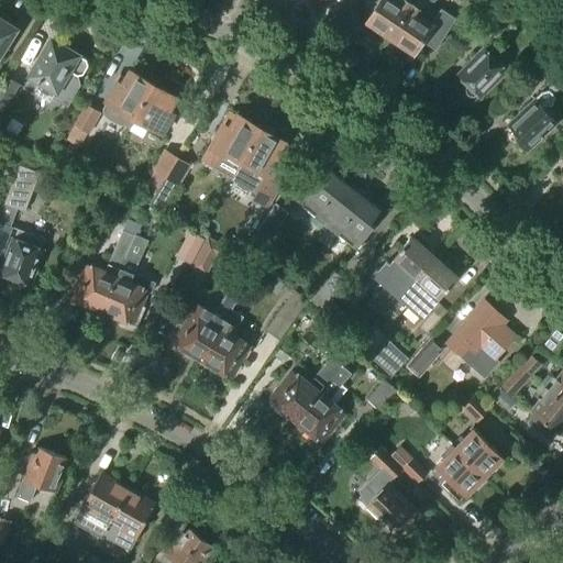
[(367,0),(365,4),(374,10),(366,23),(390,39),(415,0),(367,0)]
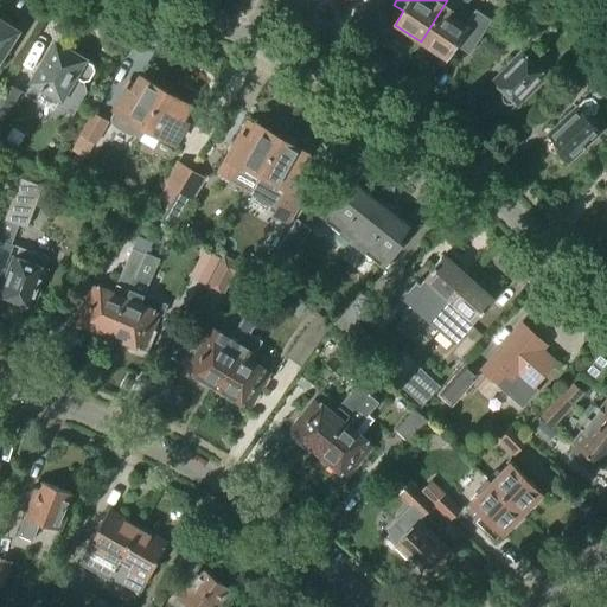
[(459,0),(447,0),(421,42),(446,58),(455,45),(470,53),(491,23),(475,12),(466,27),(451,18),(461,1),(459,0)]
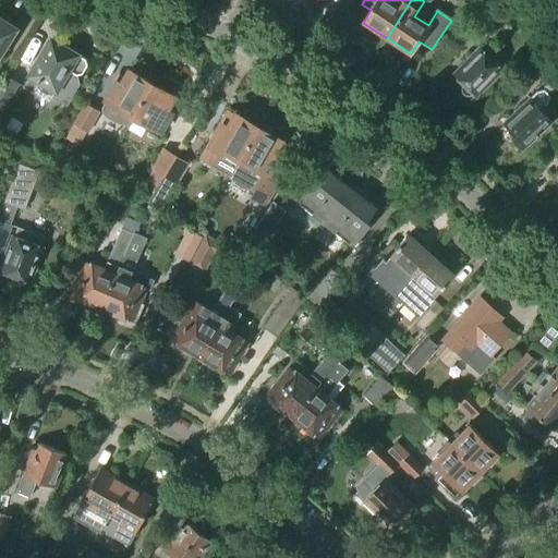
[(0,55),(16,29),(12,27),(15,23),(16,24),(17,23),(2,13),(2,14),(3,15),(0,20),(0,19),(0,55)]
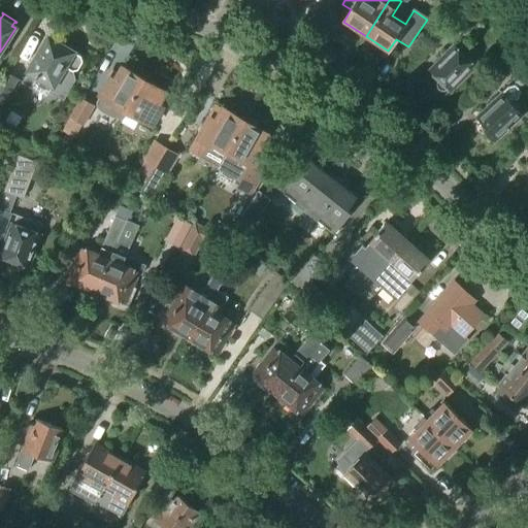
[(83,62),(81,57),(50,37),(22,83),(32,88),(45,96),(50,90),(64,98),(76,77),(74,71),(77,70),(83,62)]
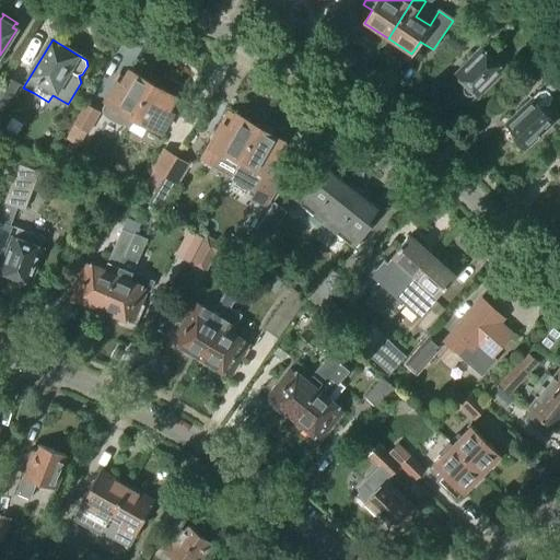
[(496,82),(504,73),(501,70),(503,69),(480,47),(466,61),(469,65),(457,77),(457,76),(456,77),(465,85),(463,89),(464,93),(467,96),(470,96),(475,95),(477,96),(478,96),(477,95),(492,79),(496,82)]
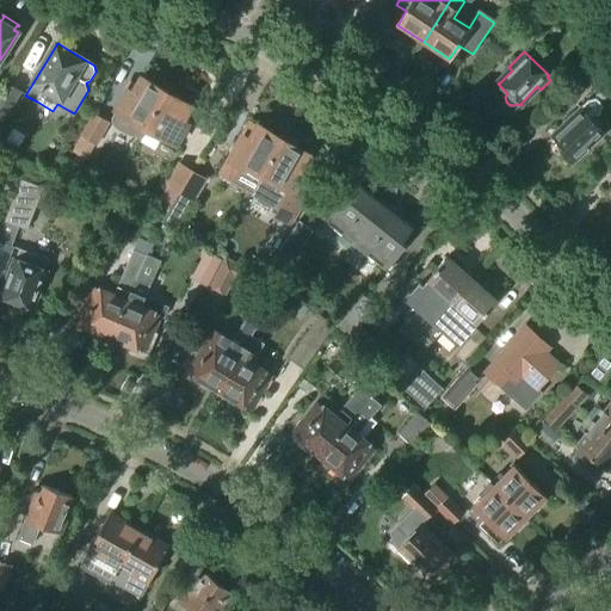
[(576,105),(610,71),(600,60),(566,94),(576,105)]
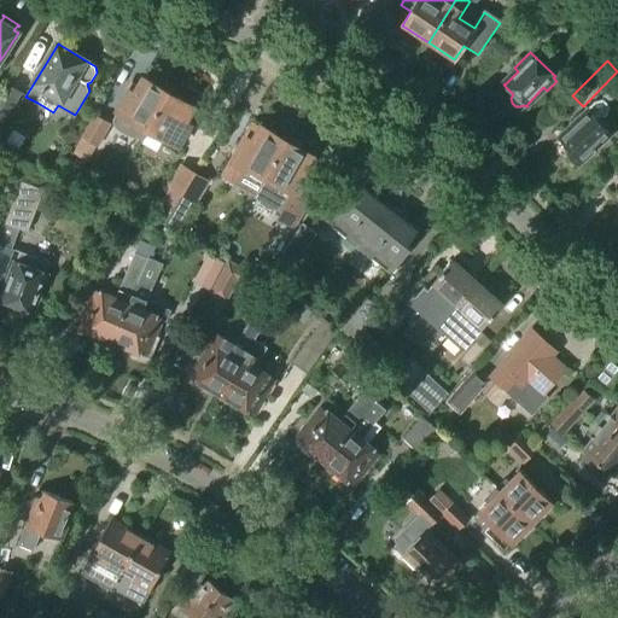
[(167,93),(143,80),(138,88),(132,85),(128,91),(129,92),(112,120),(114,127),(118,130),(121,133),(123,134),(126,135),(130,138),(138,140),(141,140),(146,128),(167,93)]
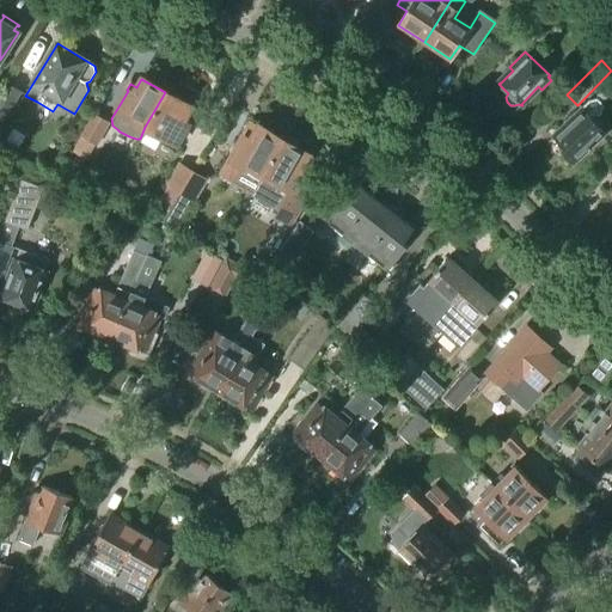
[(0,129),(23,92),(6,81),(0,92),(0,129)]
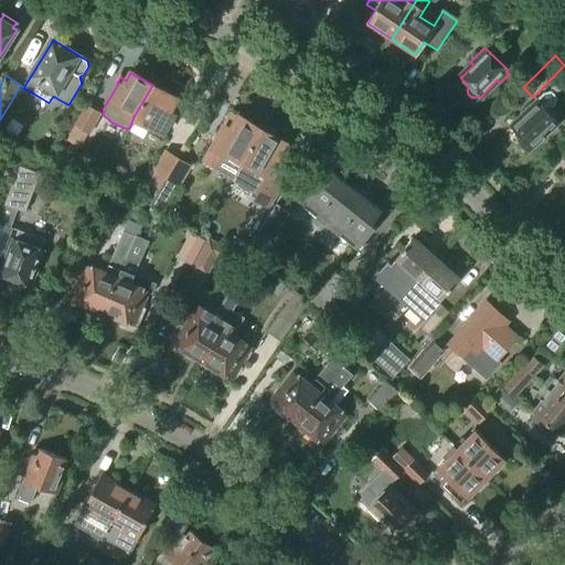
[(176,117),(178,110),(172,107),(177,98),(152,85),(134,117),(129,128),(128,130),(129,131),(144,139),(147,131),(160,139),(173,116),(176,117)]
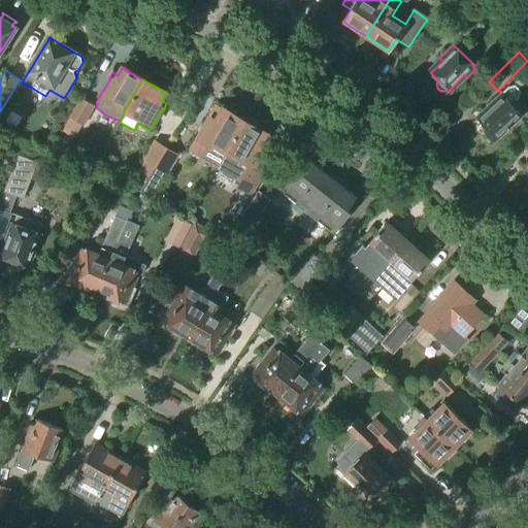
[(523,118),(520,114),(521,113),(513,104),(519,99),(521,91),(515,85),(506,87),(487,105),(490,108),(477,120),(487,130),(484,133),(494,143),(502,134),(501,133),(512,123),(514,126),(523,118)]
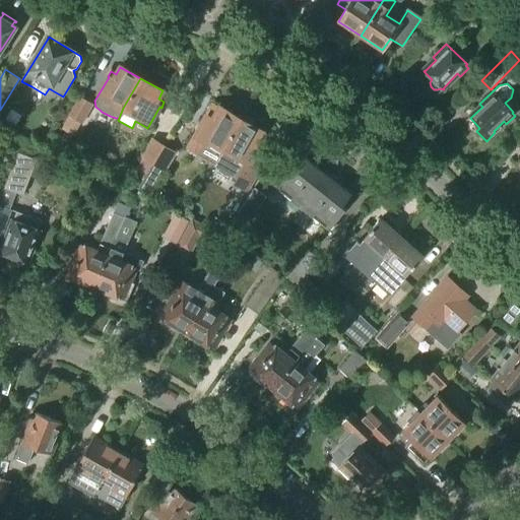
[(82,125),(93,105),(79,95),(68,116),(69,117),(61,130),(73,137),(80,124),(82,125)]
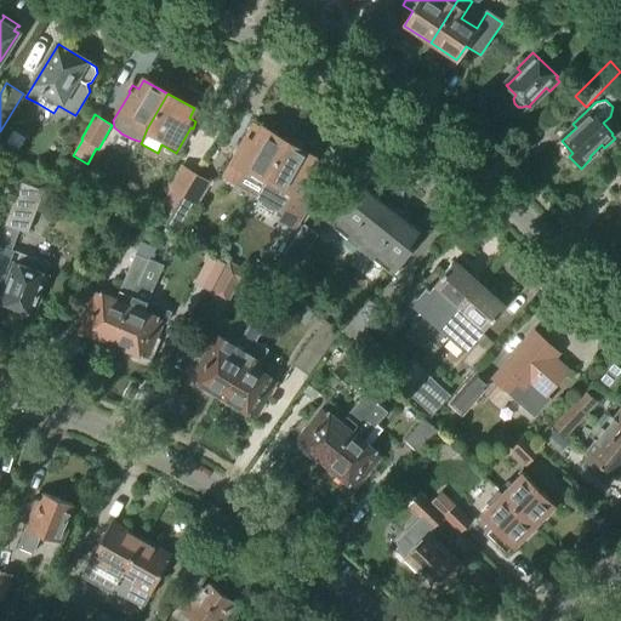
[(262,129),(254,124),(222,177),(256,197),(262,184),(263,186),(267,178),(288,142),(262,127),(262,129)]
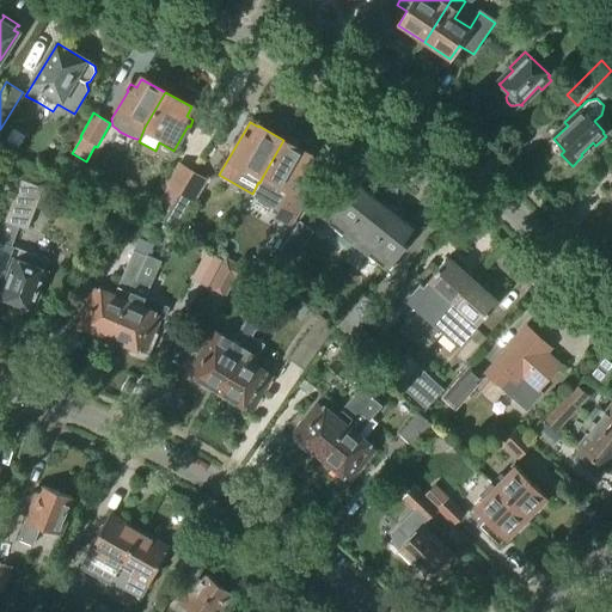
[(258,182),(252,194),(251,195),(279,210),(275,216),(292,225),(306,200),(294,193),(305,173),(306,173),(311,165),(305,161),(308,154),(283,140),(263,176),(259,183),(258,182)]
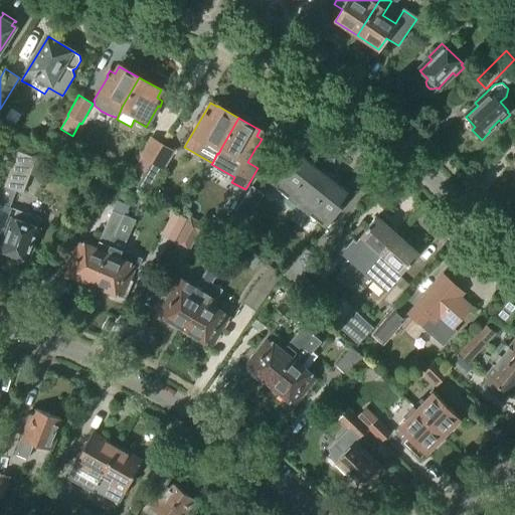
[(135,167),(144,172),(162,144),(150,137),(139,156),(141,157),(135,167)]
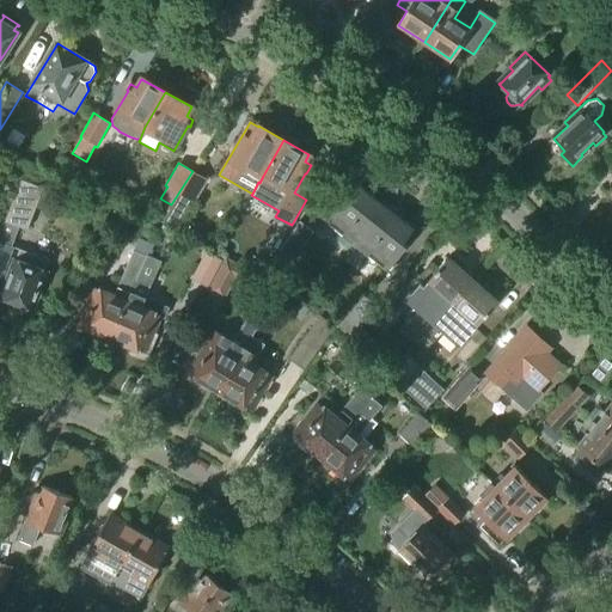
[(317,167),(312,177),(322,182),(328,172),(317,167)]
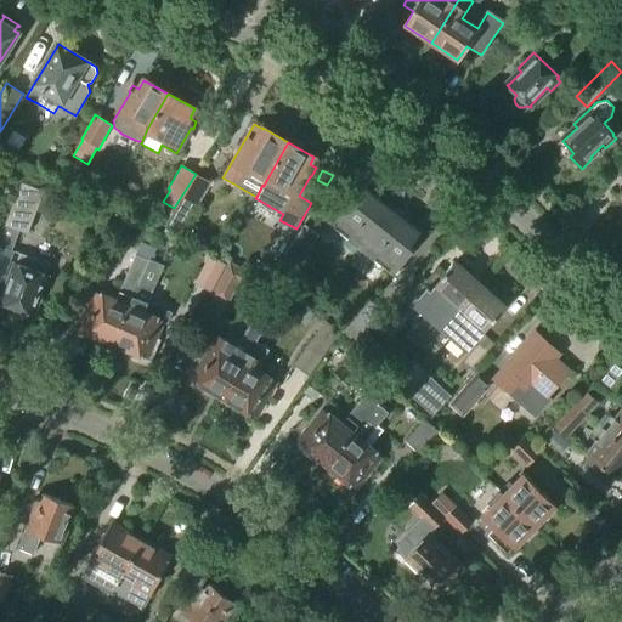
[(196,174),(174,208),(176,209),(168,225),(185,235),(190,226),(186,225),(197,205),(198,207),(211,184),(196,174)]
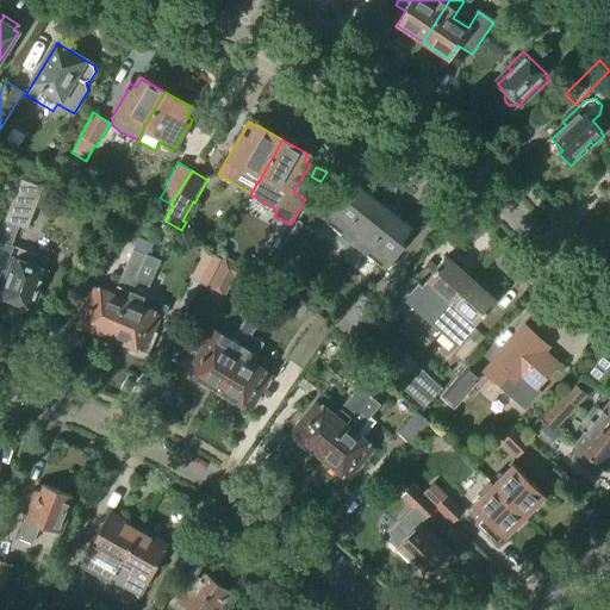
[(42,204),(47,201),(49,197),(47,192),(43,188),(44,187),(22,179),(0,232),(0,243),(12,248),(19,228),(27,231),(38,203),(42,204)]
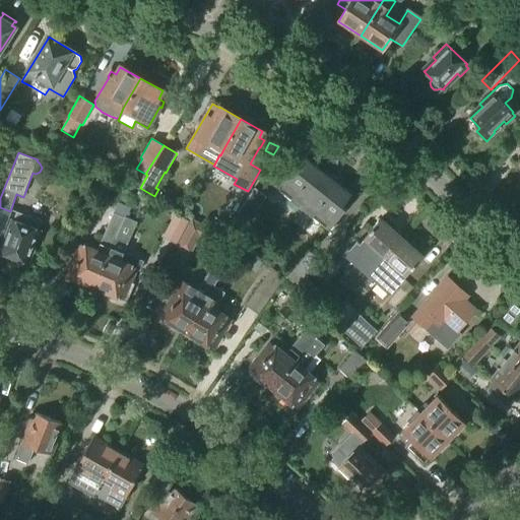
[(328,175),(304,156),(295,168),(290,165),(274,187),(301,208),(328,175)]
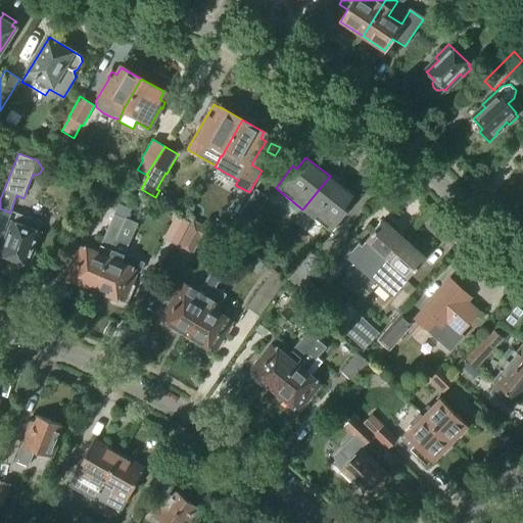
[(331,232),(348,210),(344,207),(354,195),(330,176),(302,209),(331,232)]
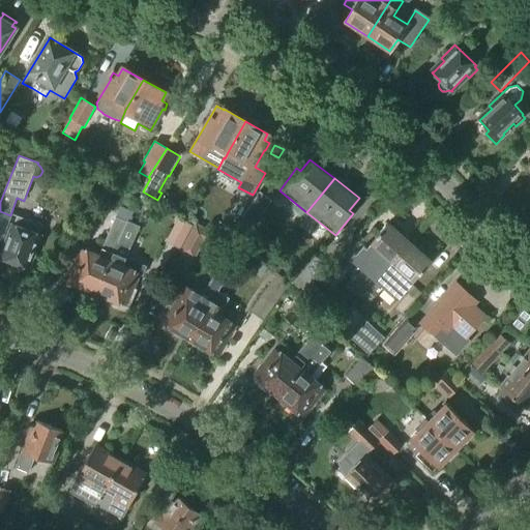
[(272,201),(259,192),(241,219),(254,228),(272,201)]
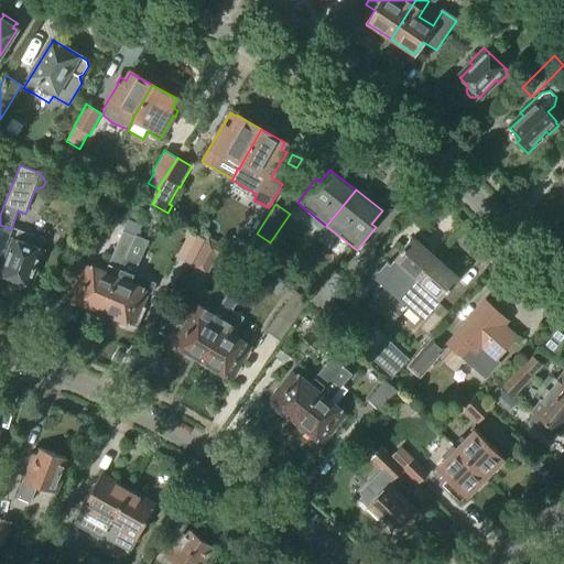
[(45,240),(18,230),(14,239),(11,237),(4,256),(8,257),(1,275),(12,280),(12,284),(14,288),(19,290),(23,289),(26,284),(29,285),(34,269),(39,270),(45,251),(42,249),(45,240)]
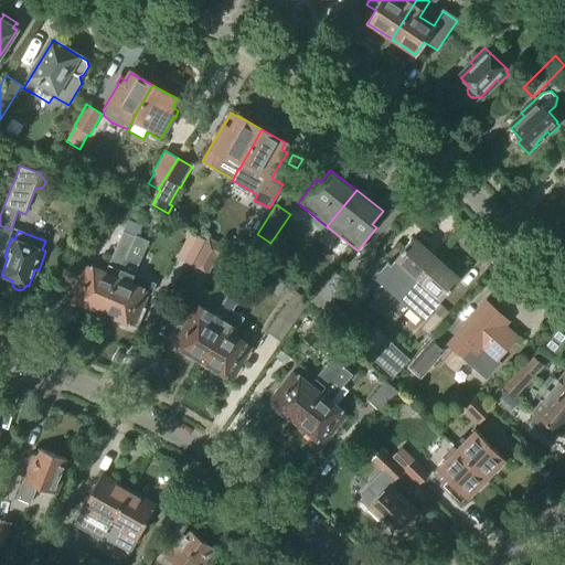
[(80,281),(77,280),(70,298),(76,300),(76,301),(78,302),(78,306),(88,310),(92,308),(103,312),(126,258),(136,237),(124,232),(105,273),(87,265),(80,281)]
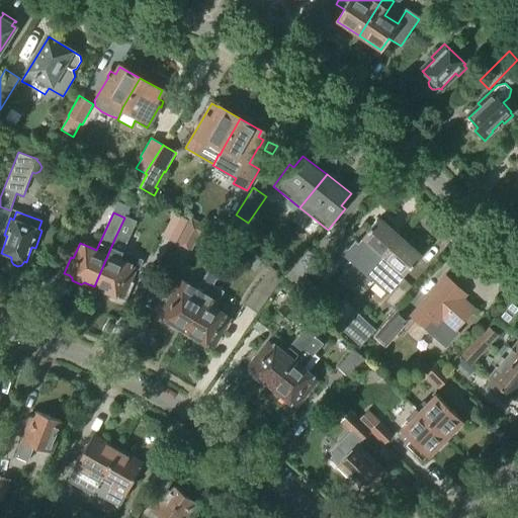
[(175,212),(171,222),(184,229),(188,221),(175,212)]
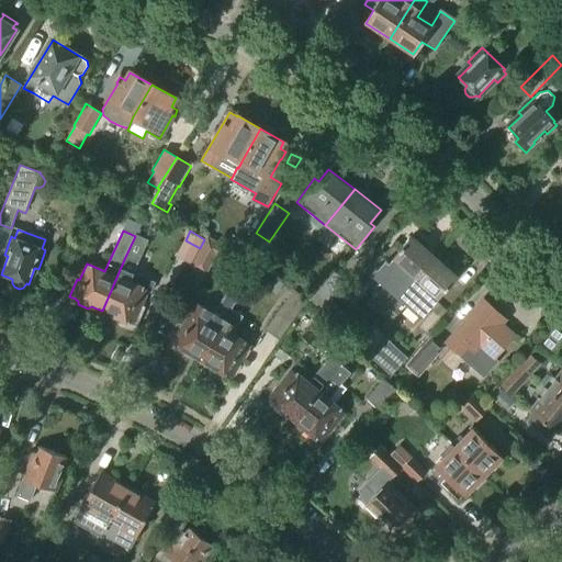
[(234,235),(227,245),(240,254),(247,244),(234,235)]
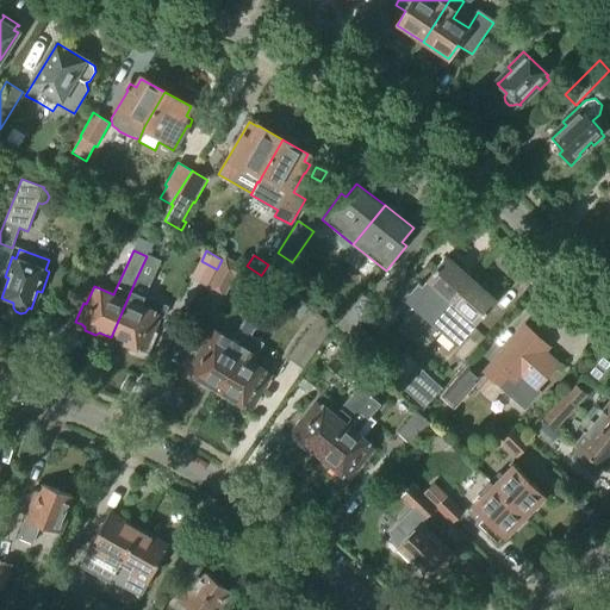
[(248,286),(256,273),(225,256),(206,291),(223,299),(235,279),(248,286)]
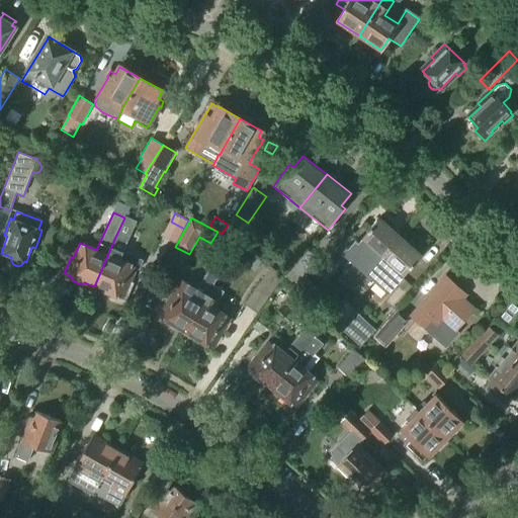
[(355,288),(359,284),(375,265),(401,237),(379,218),(358,242),(355,239),(344,252),(357,263),(342,279),(354,289),(355,288)]
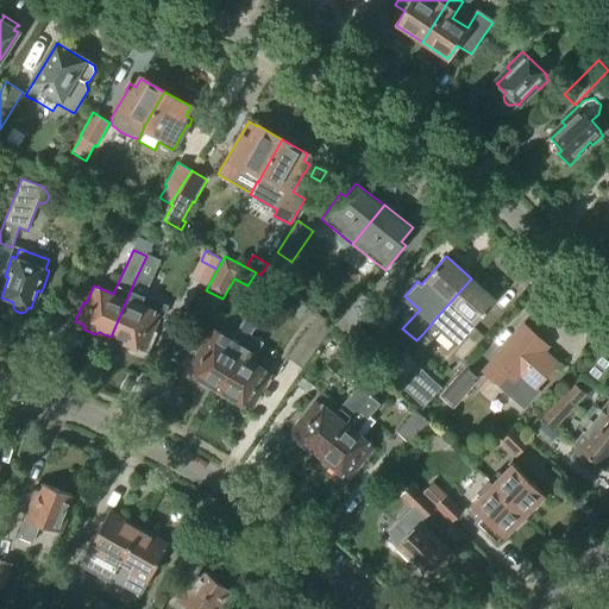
[(136,278),(111,337),(123,343),(123,346),(133,351),(137,349),(148,353),(156,334),(151,332),(158,315),(163,318),(168,307),(144,297),(149,284),(136,278)]
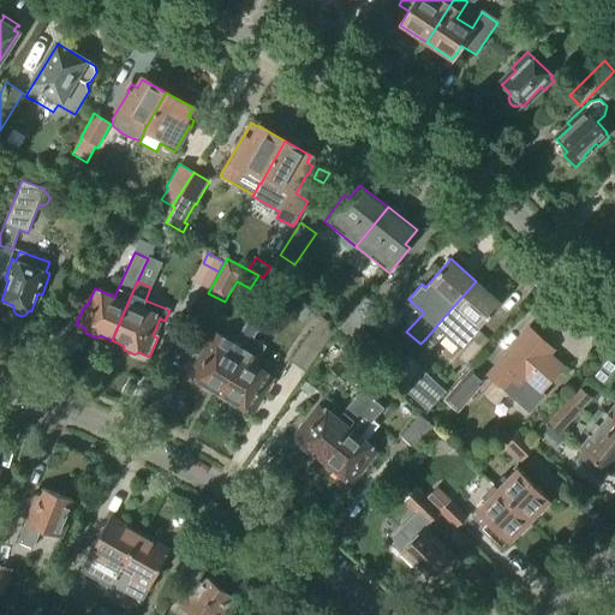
[(446,315),(427,338),(434,345),(446,333),(461,346),(477,328),(478,328),(501,303),(476,281),(446,315)]
